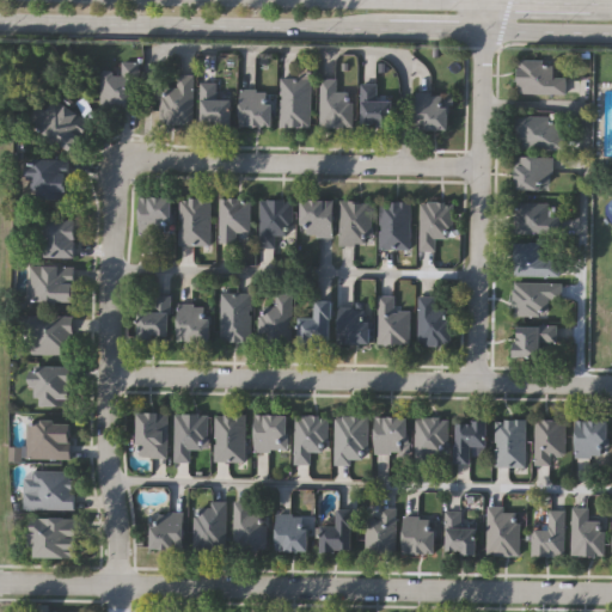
[(554,75),(565,75),(565,92),(518,92),(518,59),(554,59),(554,75)]
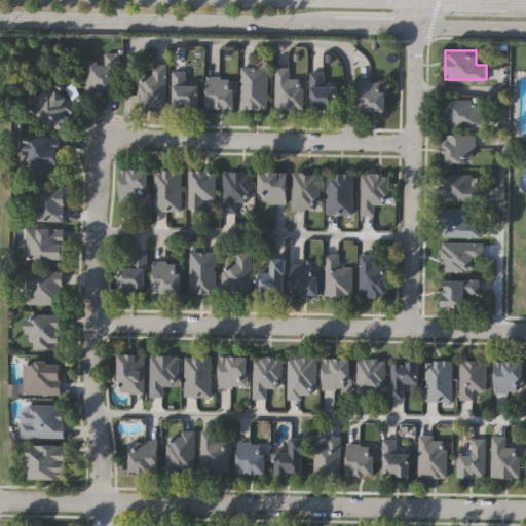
[(118,96),(86,96),(86,61),(104,61),(104,52),(118,52),(118,96)]
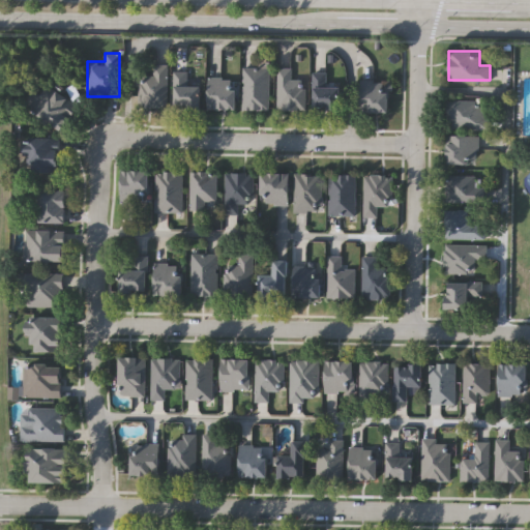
[(168,107),(138,107),(138,75),(153,75),(153,63),(168,63),(168,107)]
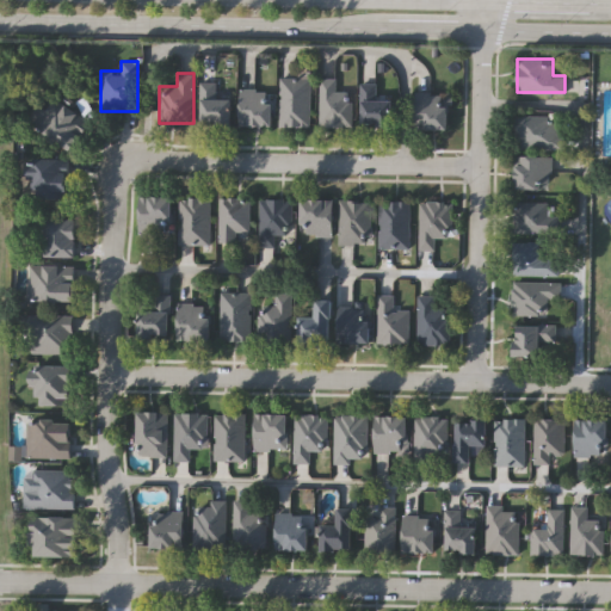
[(310,125),(281,125),(281,75),(310,75),(310,125)]
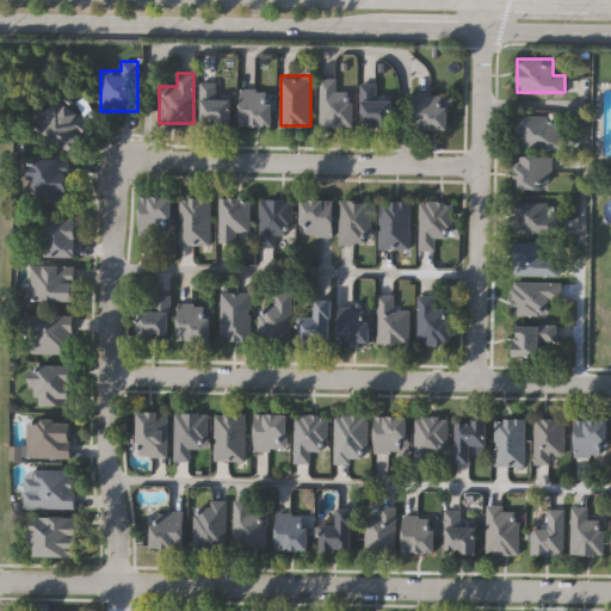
[(337,90),(350,90),(350,125),(320,125),(320,78),(337,78),(337,90)]
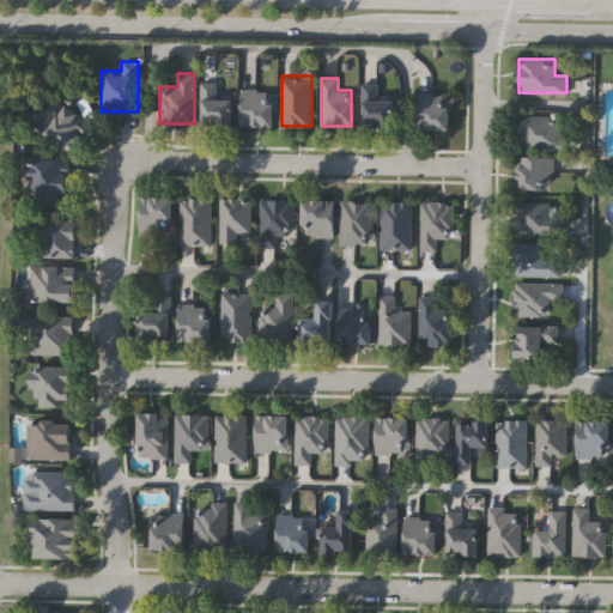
[(201,123),(201,80),(217,80),(217,96),(234,96),(234,123),(201,123)]
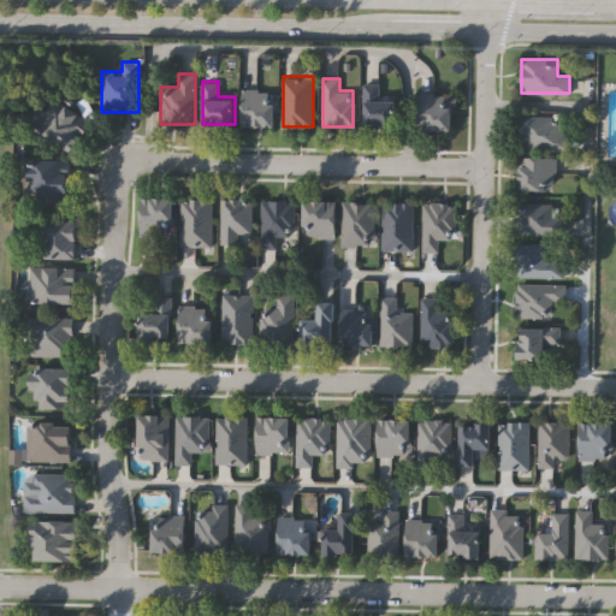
[(380,83),(380,99),(396,98),(396,125),(365,126),(365,83),(380,83)]
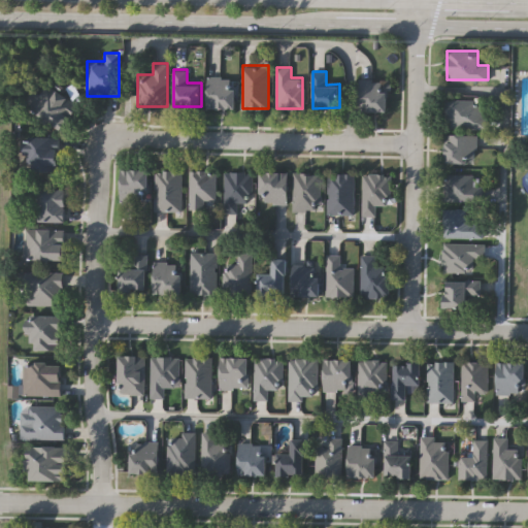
[(208,76),(235,76),(235,108),(208,108),(208,76)]
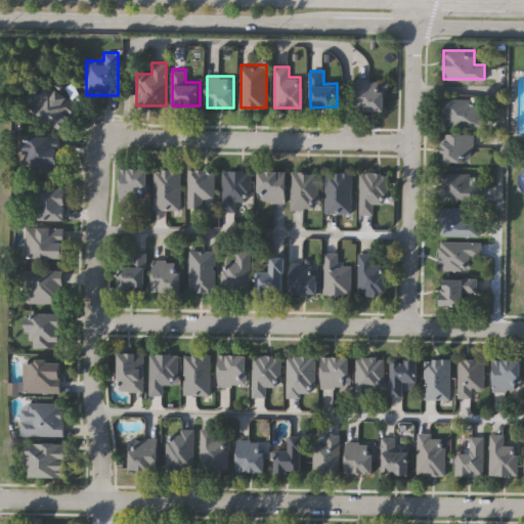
[(385,111),(356,111),(356,78),(385,78),(385,111)]
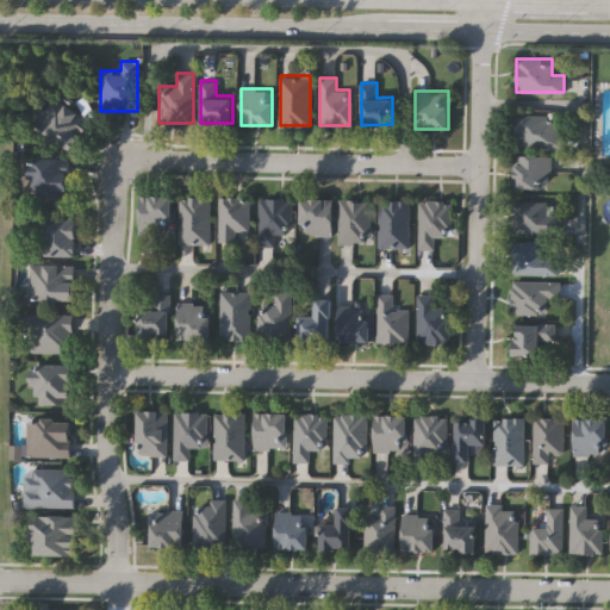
[(29,119),(39,105),(44,109),(54,95),(92,123),(72,151),(29,119)]
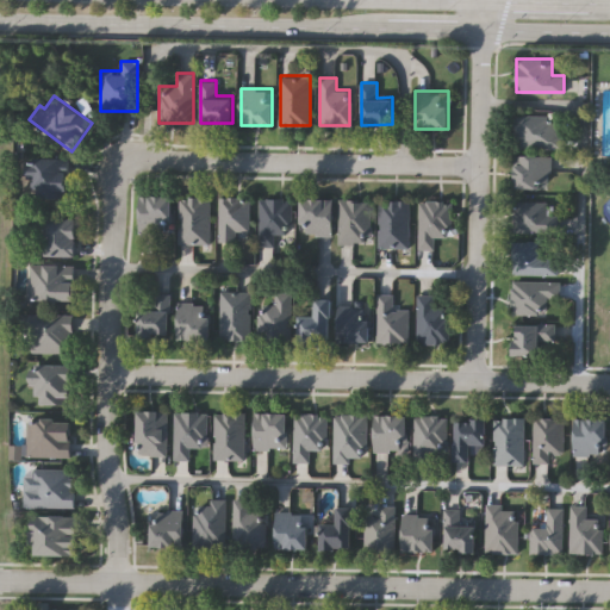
[(514,148),(514,113),(559,113),(559,148),(514,148)]
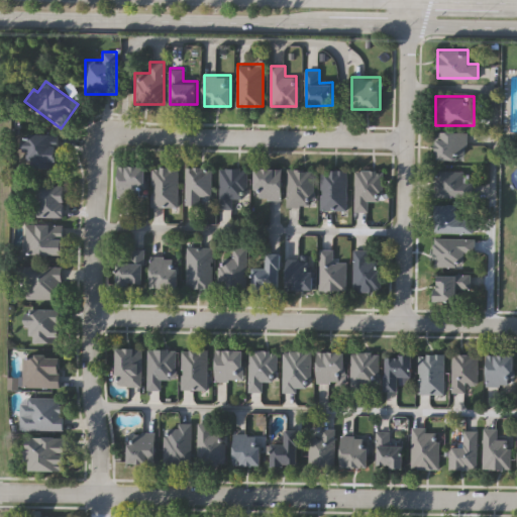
[(58,167),(24,165),(27,129),(60,132),(58,167)]
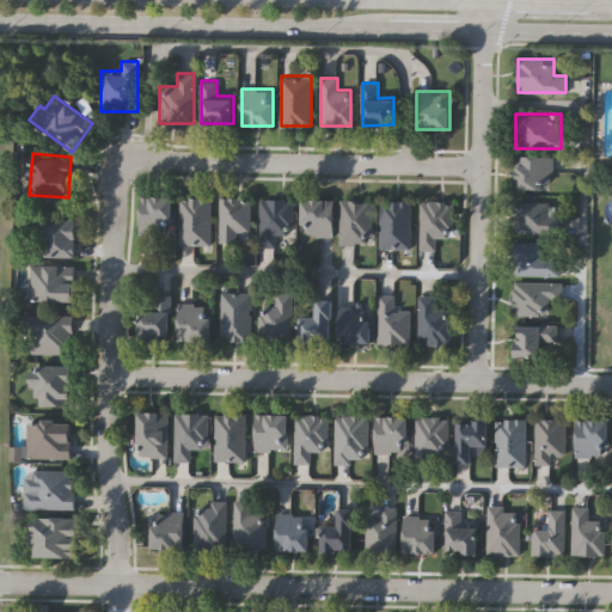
[(551,155),(551,189),(518,189),(518,155),(551,155)]
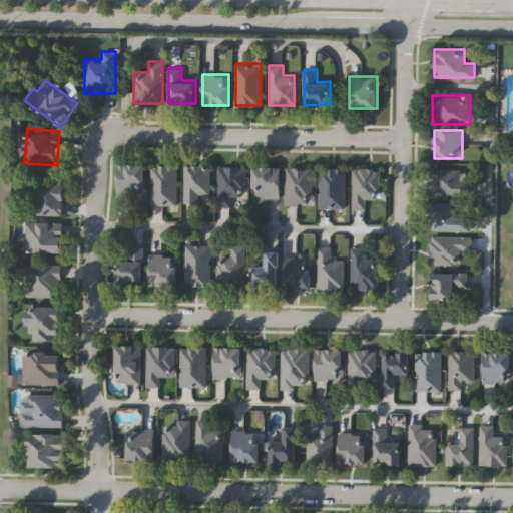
[(145,164),(145,198),(117,198),(117,164),(145,164)]
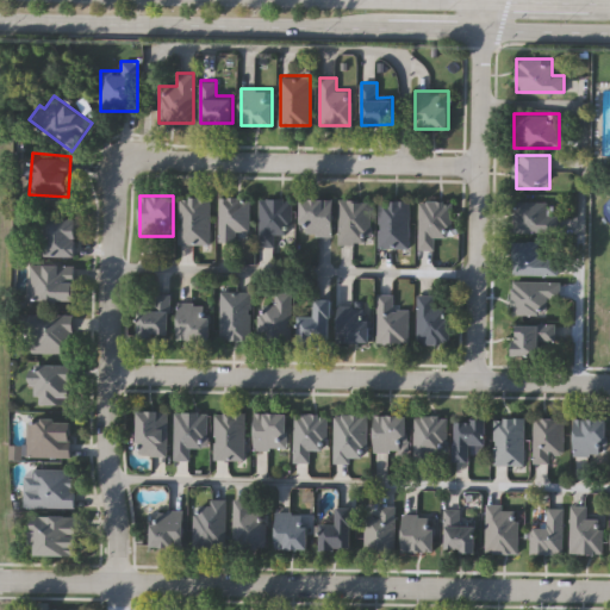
[(179,244),(179,197),(210,197),(210,244),(179,244)]
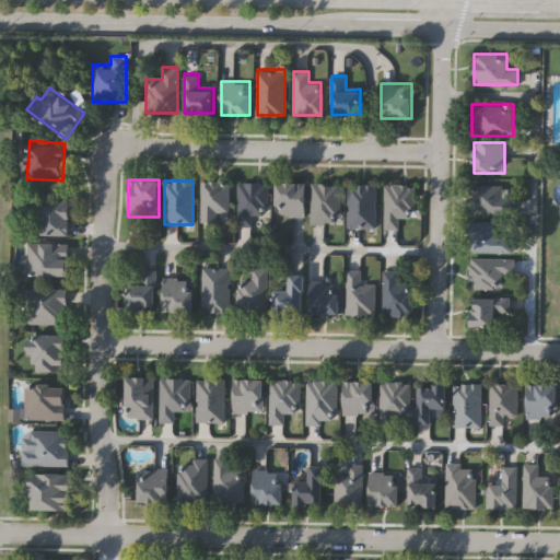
[(201,222),(201,182),(229,182),(229,213),(219,213),(219,222),(201,222)]
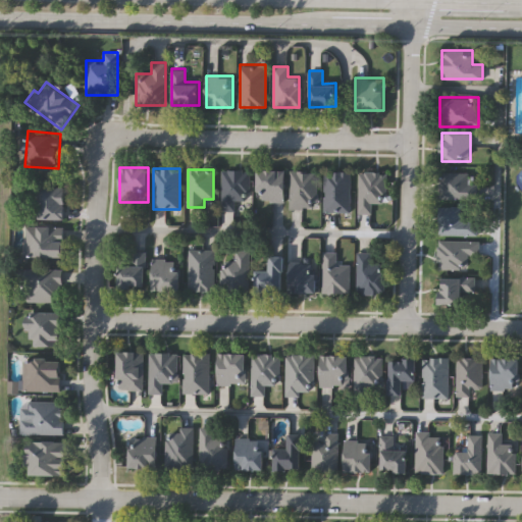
[(258,169),(285,169),(285,201),(258,201),(258,169)]
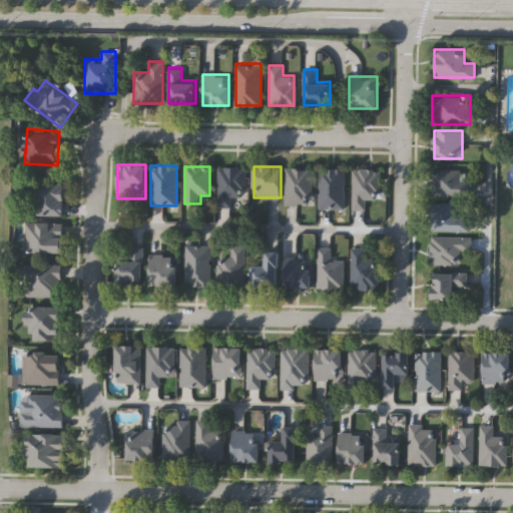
[(217,207),(217,167),(246,167),(246,196),(230,196),(230,207),(217,207)]
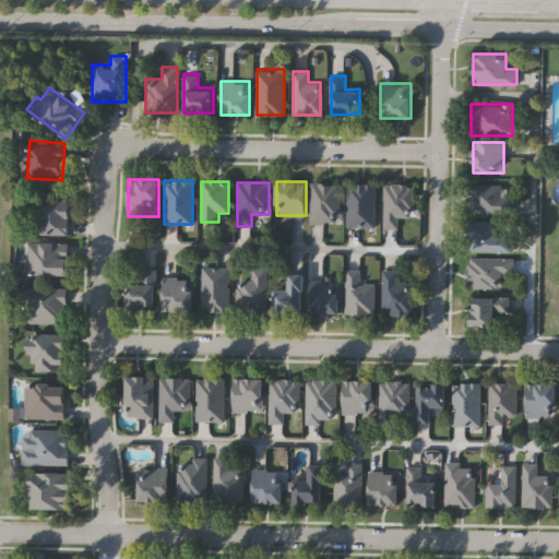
[(341,224),(311,224),(311,183),(341,183),(341,224)]
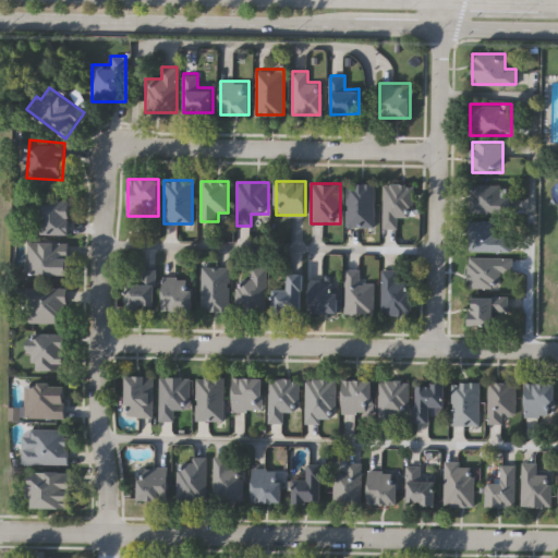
[(374,227),(347,227),(347,183),(374,183),(374,227)]
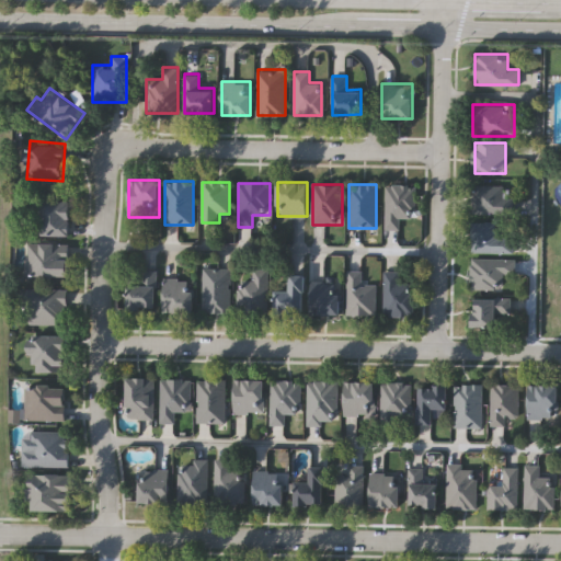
[(412,218),(400,218),(400,228),(385,228),(385,184),(412,184),(412,218)]
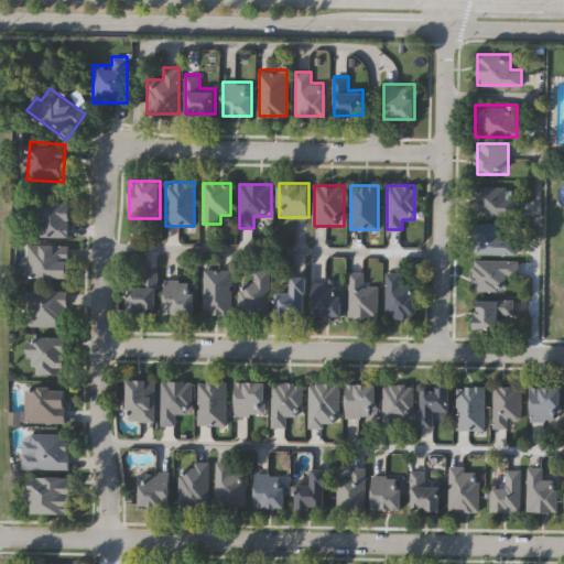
[(512,215),(474,215),(474,186),(512,186),(512,215)]
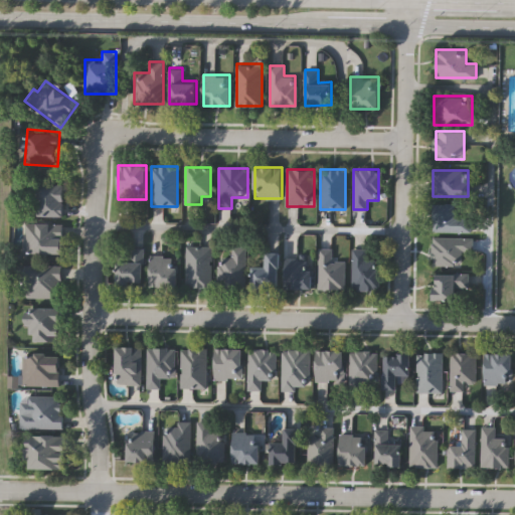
[(65,216),(39,216),(39,183),(65,183),(65,216)]
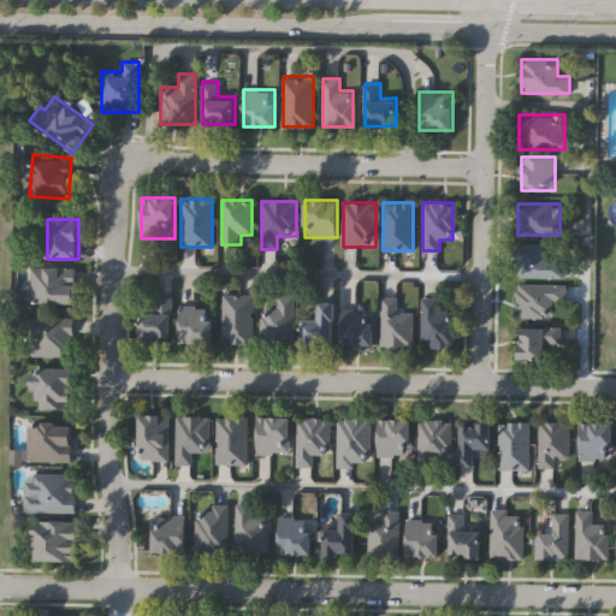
[(517,278),(517,243),(544,243),(544,260),(562,260),(562,278),(517,278)]
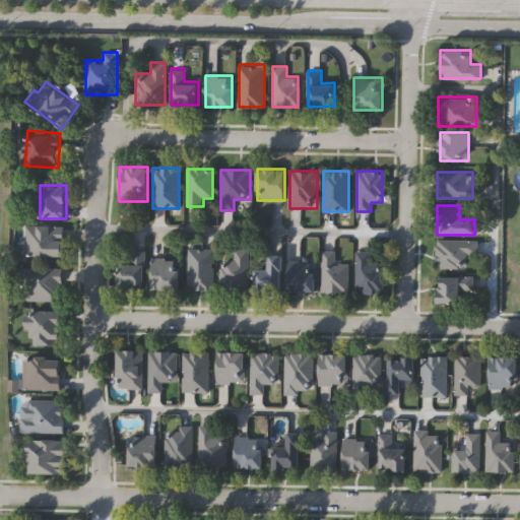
[(64,256),(24,256),(24,224),(64,224),(64,256)]
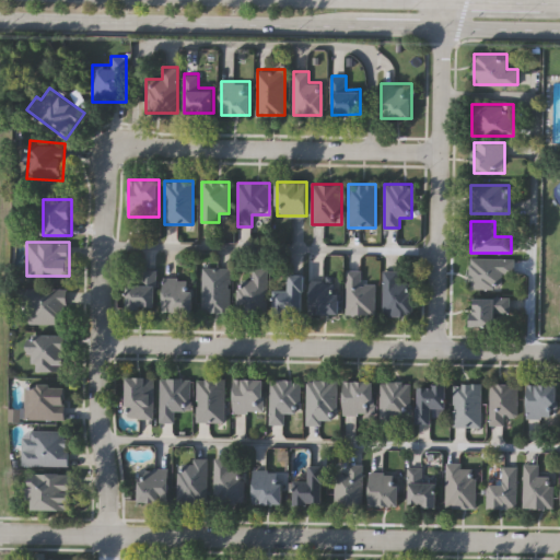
[(504,272),(504,288),(470,288),(470,257),(511,257),(511,272),(504,272)]
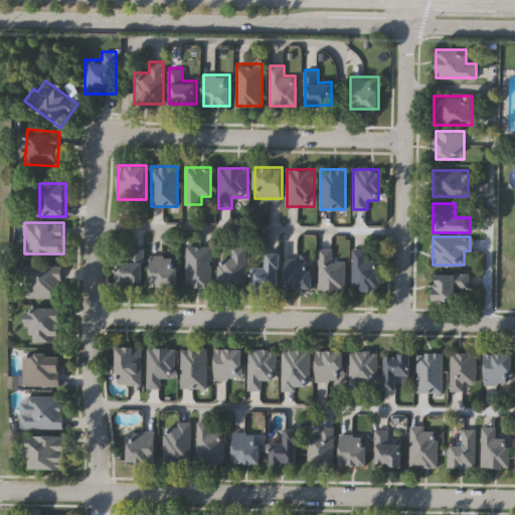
[(186,287),(186,246),(212,246),(212,287),(186,287)]
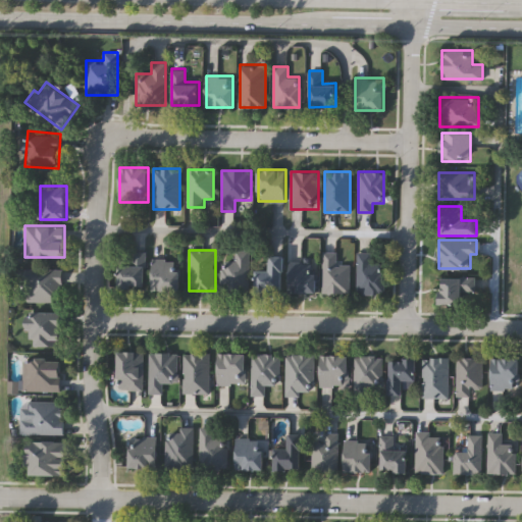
[(249,250),(249,292),(220,292),(220,261),(235,261),(235,250),(249,250)]
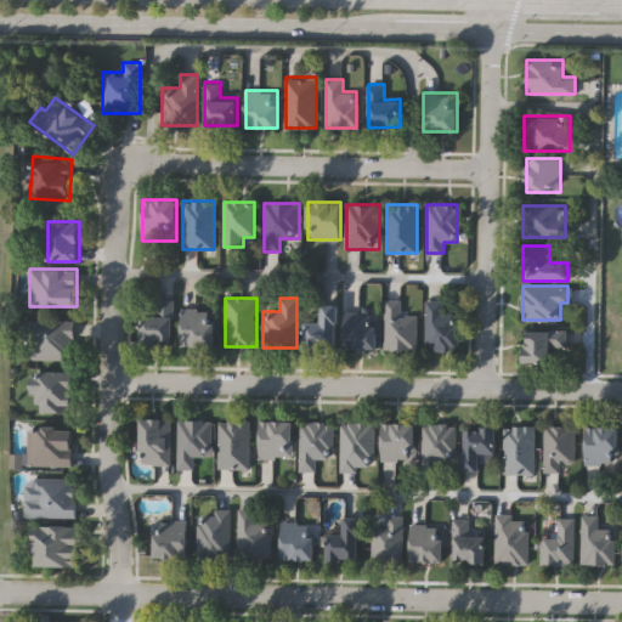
[(174,300),(174,343),(142,343),(142,312),(154,312),(154,300),(174,300)]
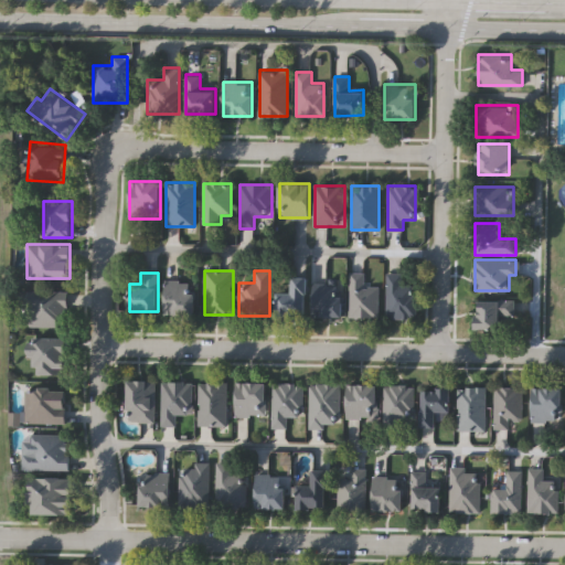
[(379,317),(349,317),(349,273),(365,273),(365,285),(379,285),(379,317)]
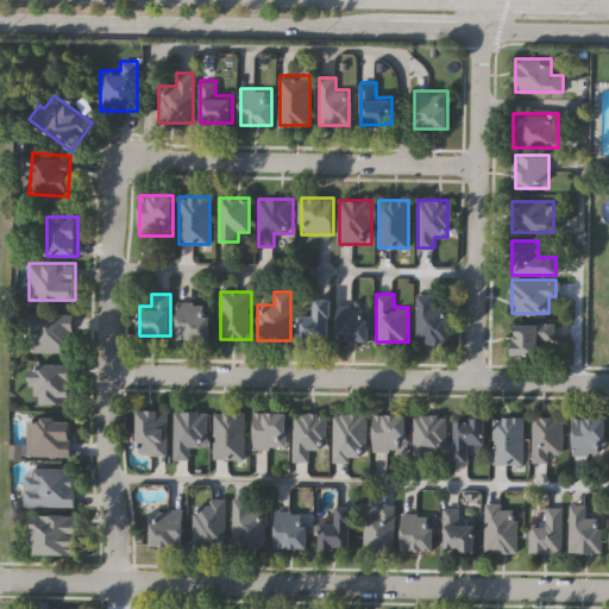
[(418,294),(434,294),(434,307),(449,307),(449,343),(418,343),(418,294)]
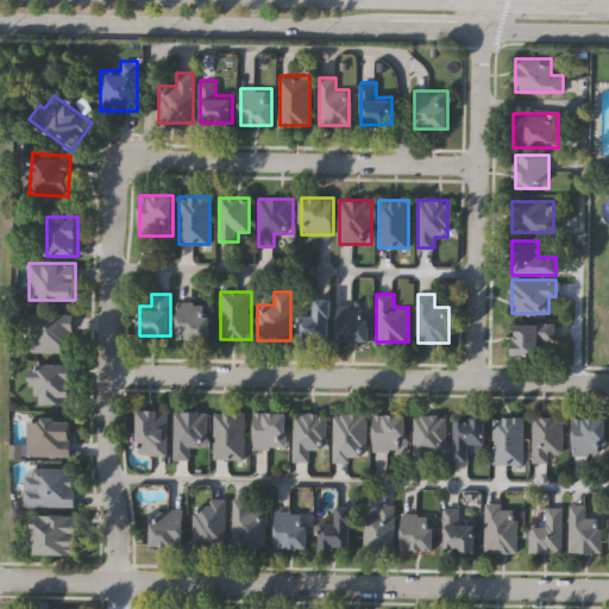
[(300,340),(300,314),(315,314),(315,297),(332,297),(332,340),(300,340)]
